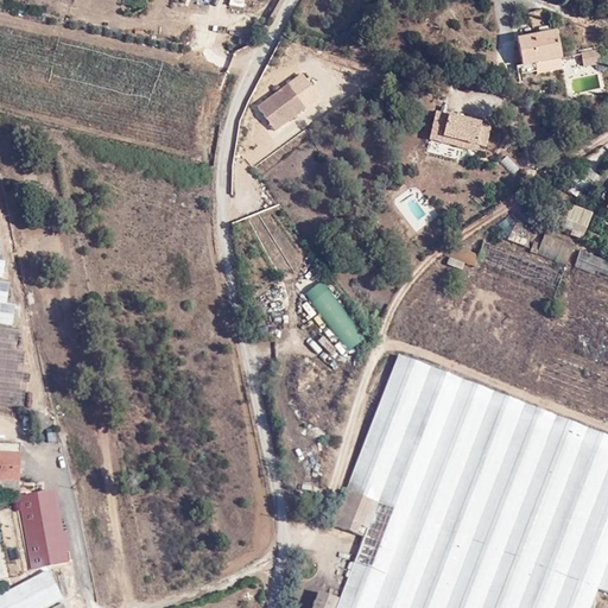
[(526,16),(531,33),(545,31),(540,12),(526,16)]
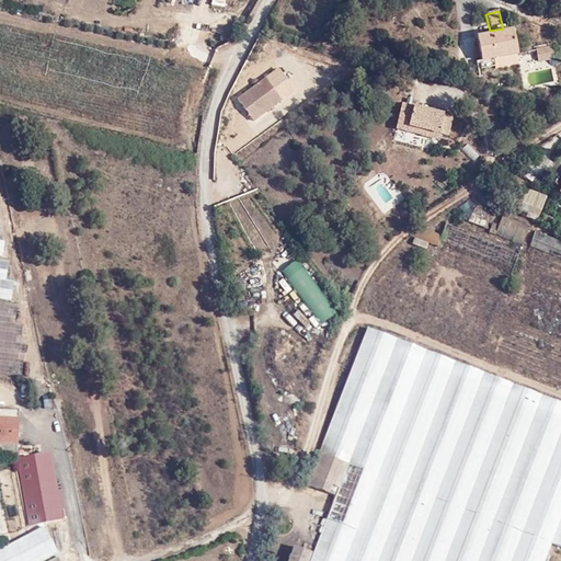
[(477,37),(481,63),(493,60),(516,56),(513,31),(477,37)]
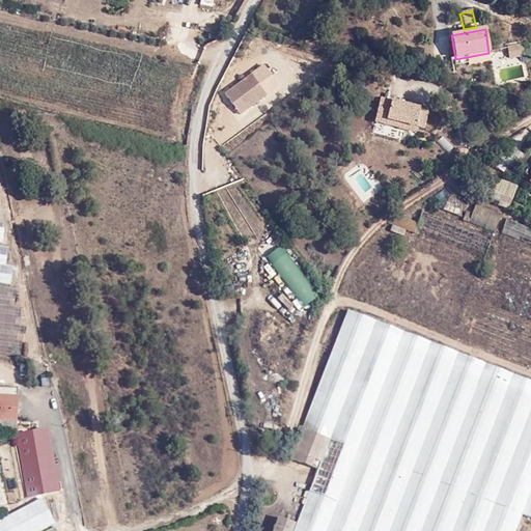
[(522,45),(506,47),(508,58),(523,56),(522,45)]
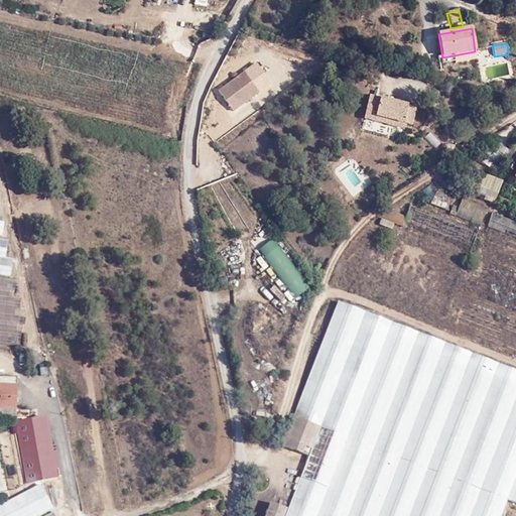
[(477,58),(475,51),(454,55),(455,62),(477,58)]
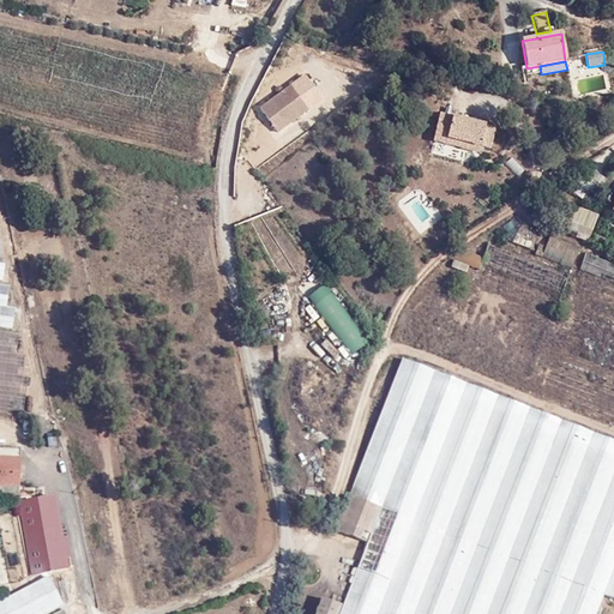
[(259,110),(276,134),(308,110),(290,84),(269,100),(270,102),(259,110)]
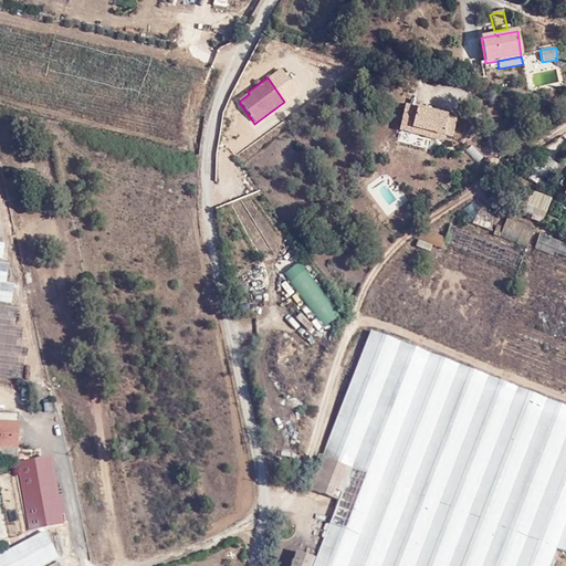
[(425,130),(442,135),(452,138),(457,118),(418,108),(409,134),(423,138),(425,130)]
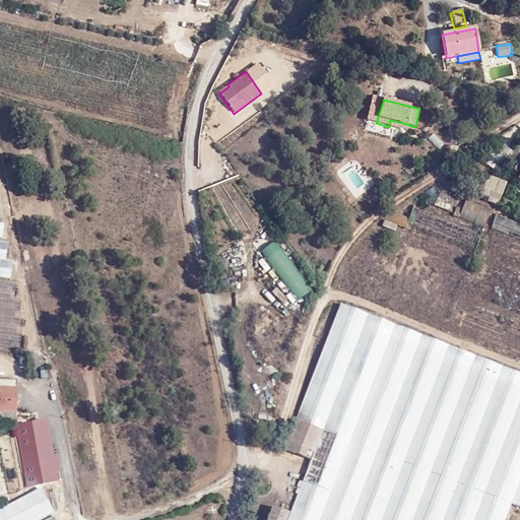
[(405,131),(406,124),(390,120),(389,127),(405,131)]
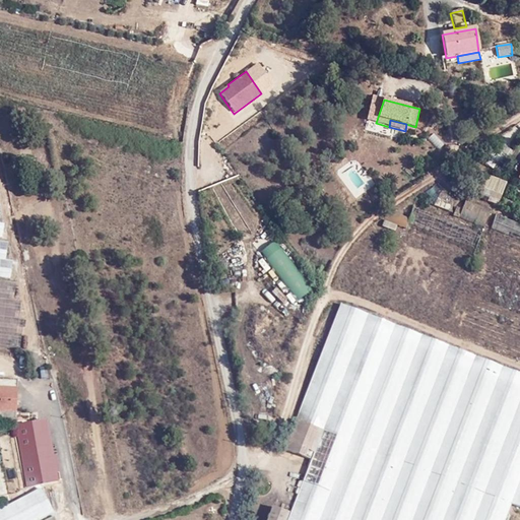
[(501,155),(489,147),(480,159),(493,168),(501,155)]
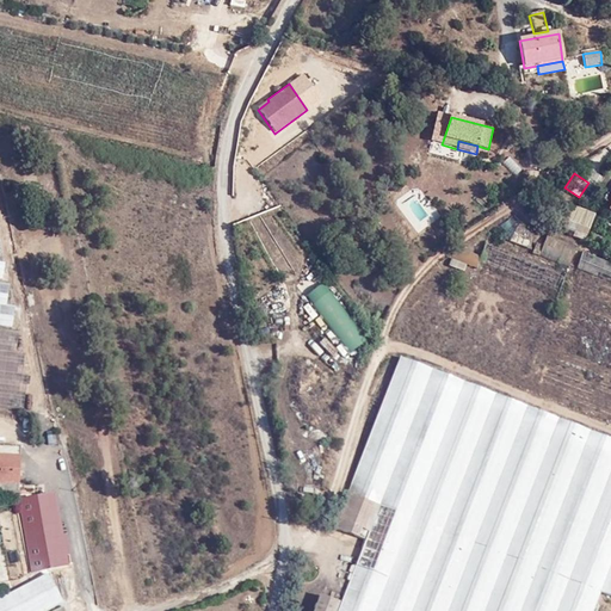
[(510,241),(531,252),(532,235),(520,223),(510,241)]
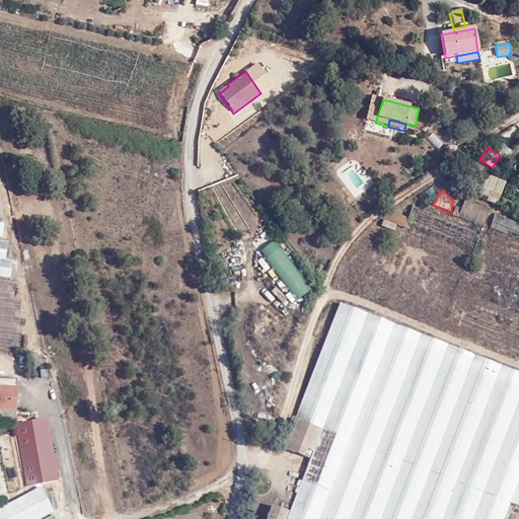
[(461,208),(456,206),(452,214),(483,226),(491,208),(465,198),(461,208)]
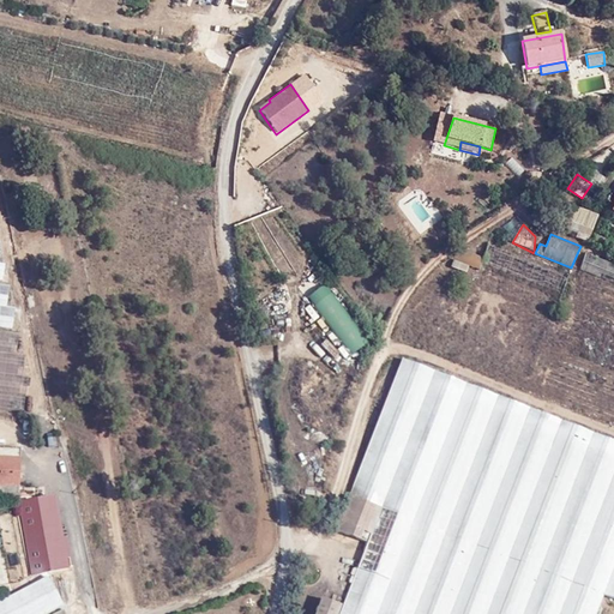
[(6,288),(0,286),(0,325),(10,327),(13,308),(4,307),(6,288)]
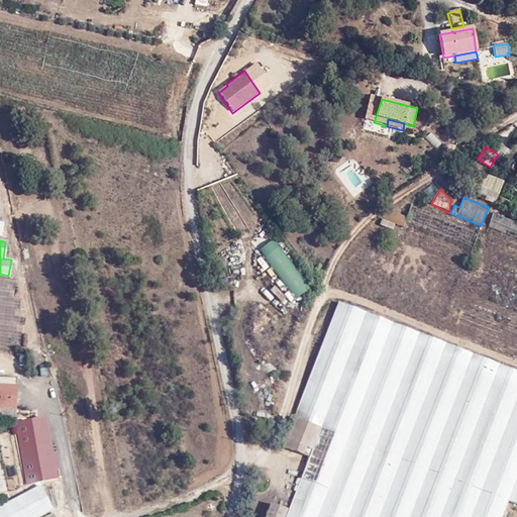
[(14,281),(0,279),(0,343),(19,346),(23,317),(18,316),(20,301),(12,300),(14,281)]
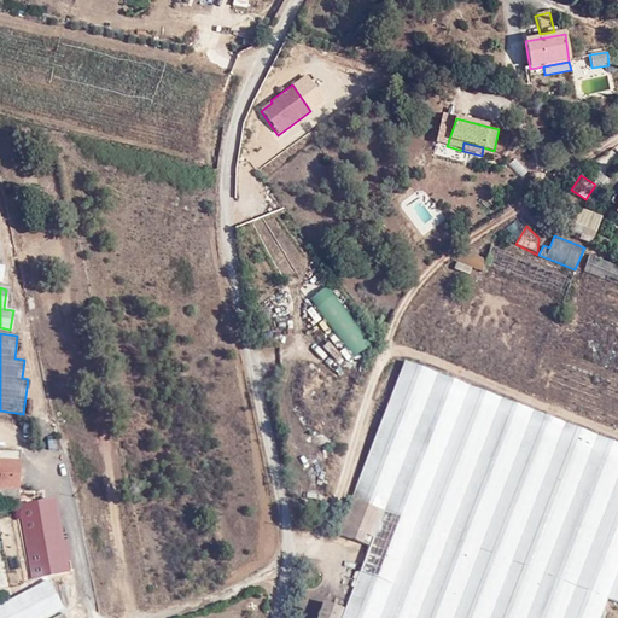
[(599,617),(607,599),(617,602),(617,444),(404,361),(351,497),(385,511),(371,546),(345,611),(342,617),(599,617)]
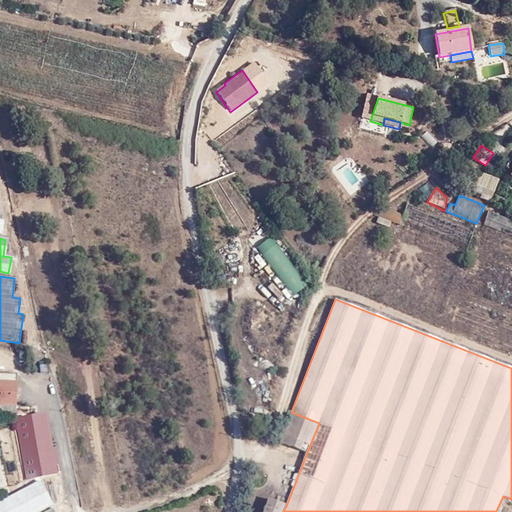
[(0,405),(15,406),(17,375),(0,373),(0,405)]
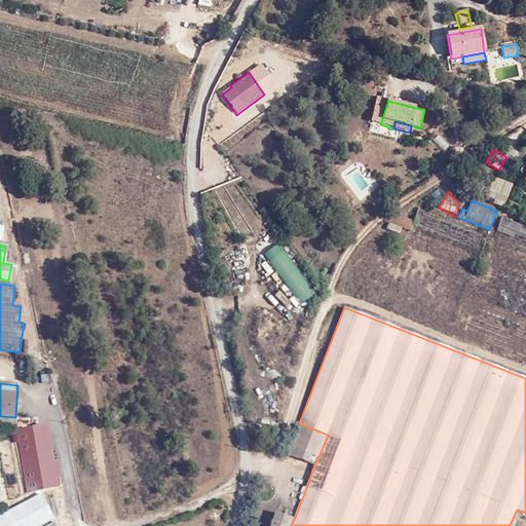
[(0,424),(14,425),(15,417),(0,416),(0,424)]
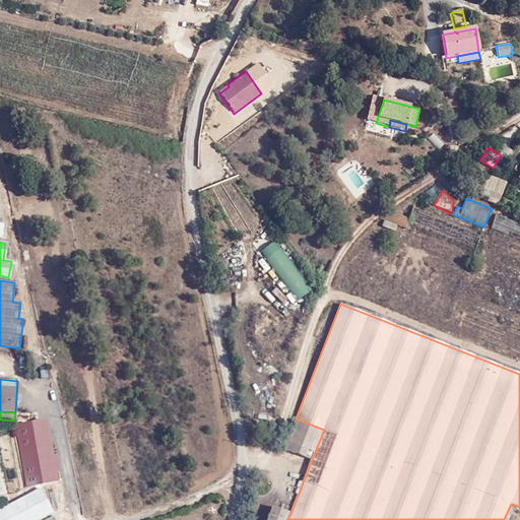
[(324,430),(296,418),(284,449),(312,459),(324,430)]
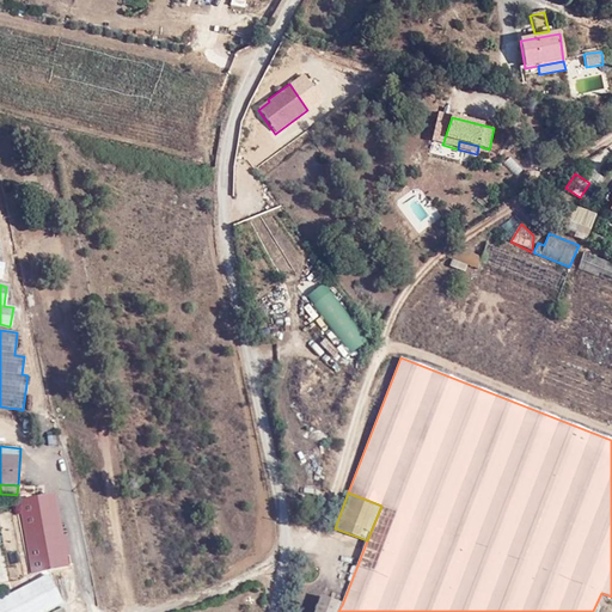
[(68,565),(55,494),(18,501),(31,571),(68,565)]
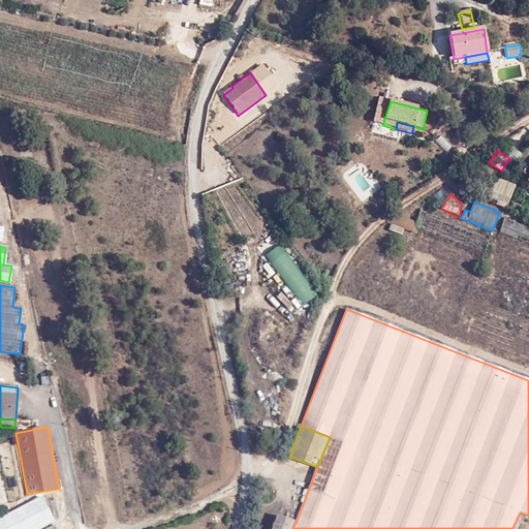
[(0,505),(7,505),(26,501),(14,440),(0,442),(0,505)]
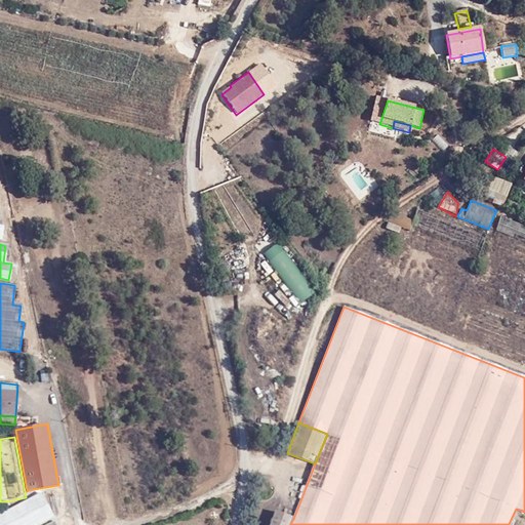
[(0,513),(0,524),(35,524),(52,517),(40,492),(0,513)]
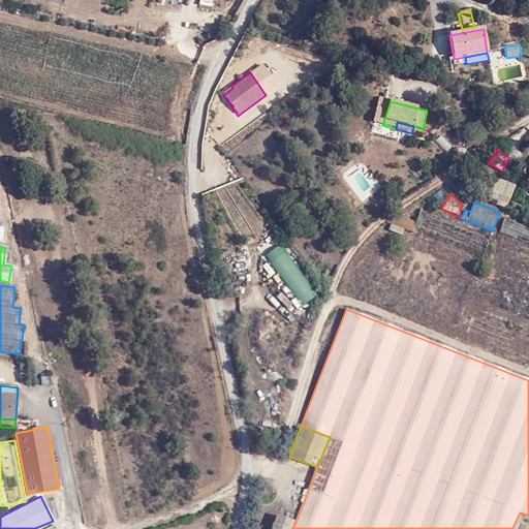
[(292,528),(296,523),(277,516),(272,528),(292,528)]
